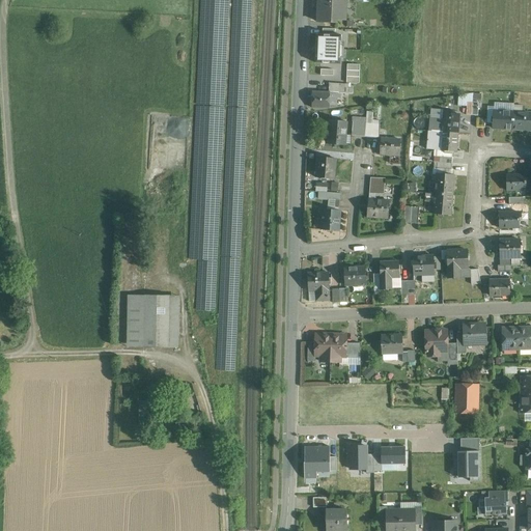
[(329,0),(330,1),(318,0),(318,22),(337,23),(337,20),(345,20),(346,0),(341,0),(329,0)]
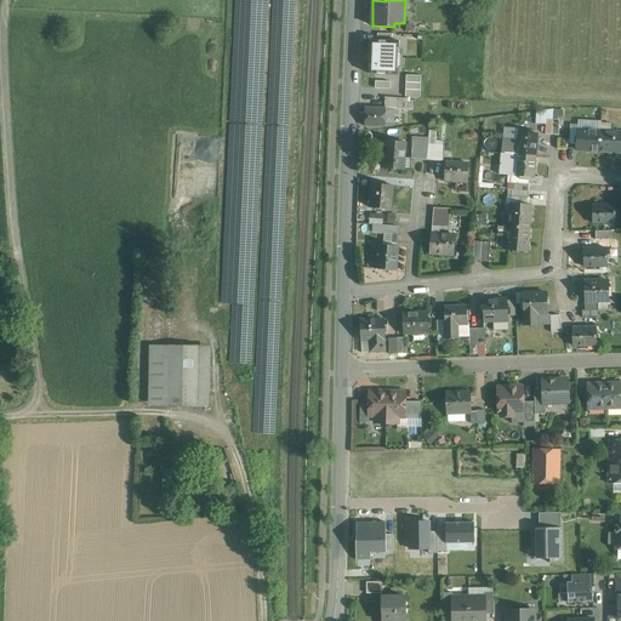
[(377,40),(370,40),(369,73),(398,75),(400,41),(392,40),(392,34),(377,33),(377,40)]
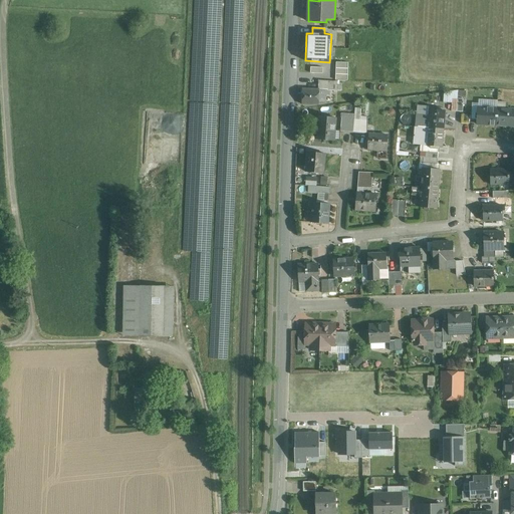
[(348,62),(336,62),(335,79),(347,80),(348,62)]
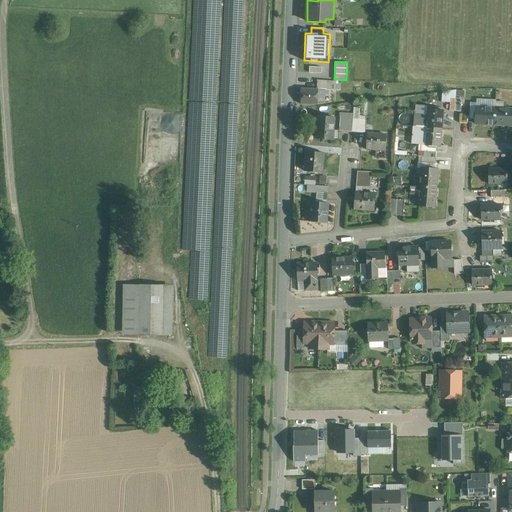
[(328,80),(317,80),(317,89),(318,89),(317,101),(324,101),(324,94),(329,95),(329,90),(340,90),(340,85),(336,84),(336,81),(328,80)]
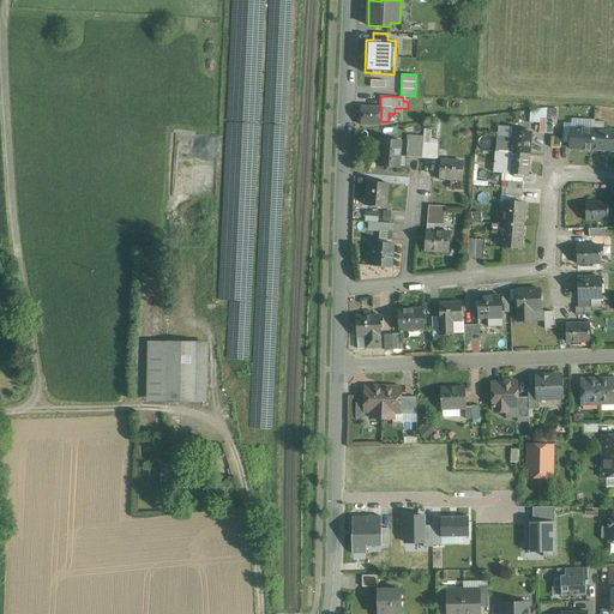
[(380,107),(361,106),(361,125),(380,125),(380,121),(381,107),(380,107)]
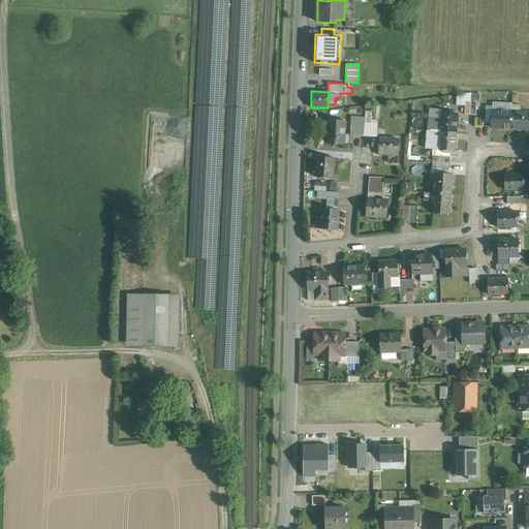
[(511,112),(491,111),(490,128),(510,129),(511,112)]
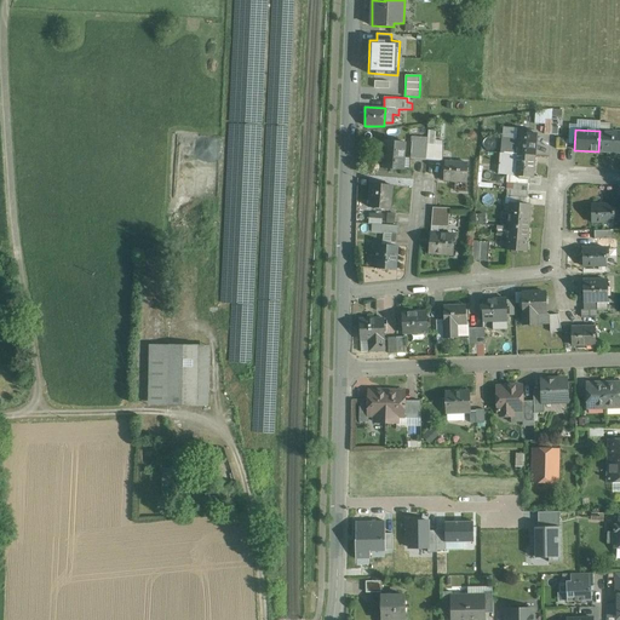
[(619,131),(600,131),(598,151),(619,151),(619,131)]
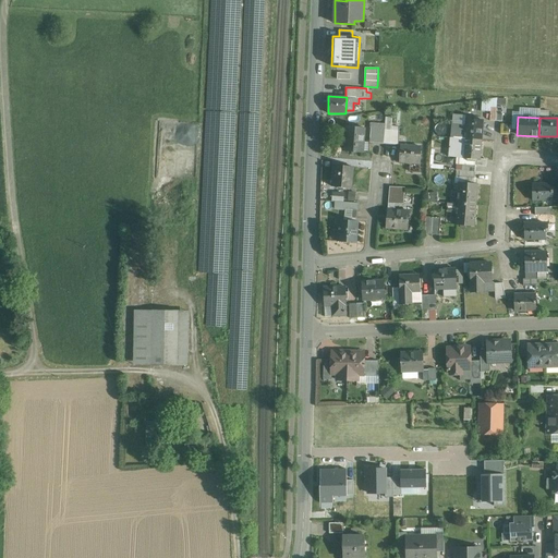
[(483,120),(466,119),(465,126),(457,125),(456,138),(482,140),(483,120)]
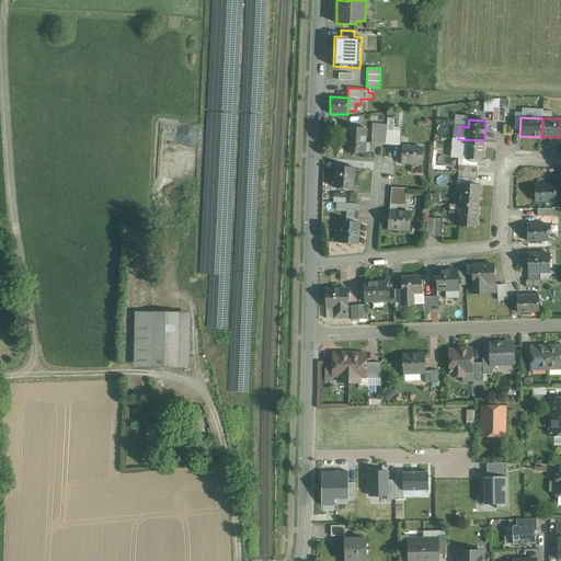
[(367,129),(347,127),(346,151),(365,153),(365,151),(370,152),(371,144),(371,142),(366,142),(367,129)]
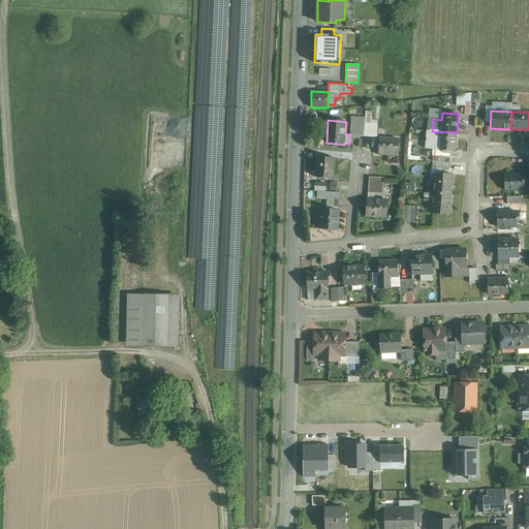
[(378,121),(370,120),(370,123),(369,136),(377,137),(378,121)]
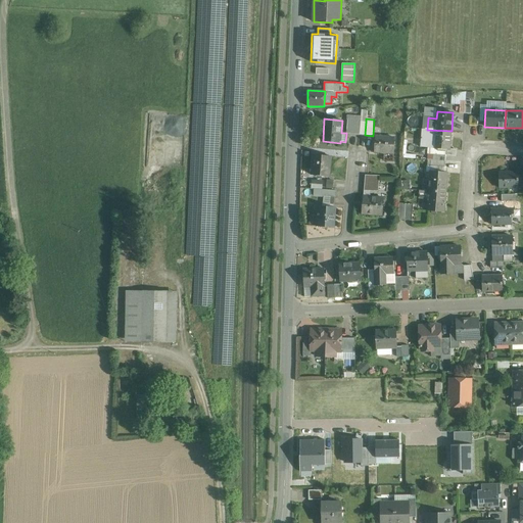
[(361,121),(347,120),(347,121),(346,133),(346,134),(360,135),(361,121)]
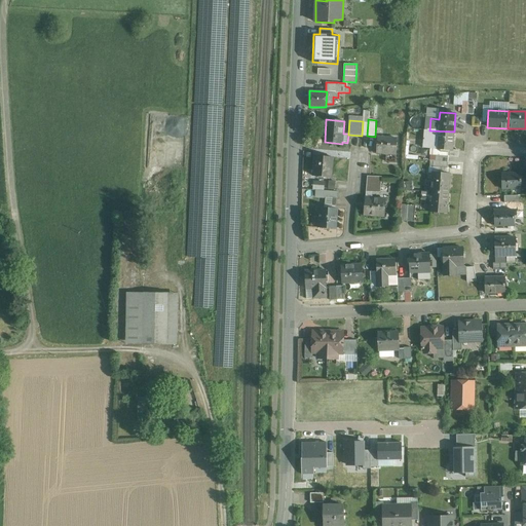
[(454,132),(429,130),(425,129),(424,148),(430,149),(449,150),(452,150),(454,132)]
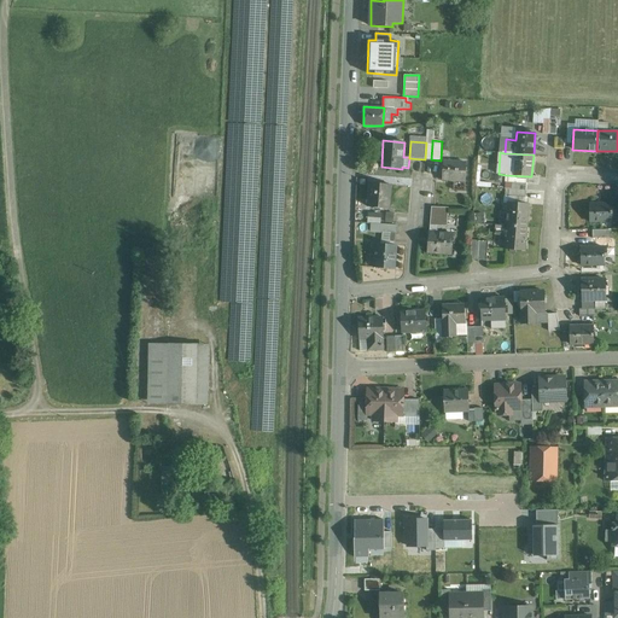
[(466,164),(444,163),(442,181),(458,182),(458,180),(464,180),(464,184),(465,184),(466,164)]
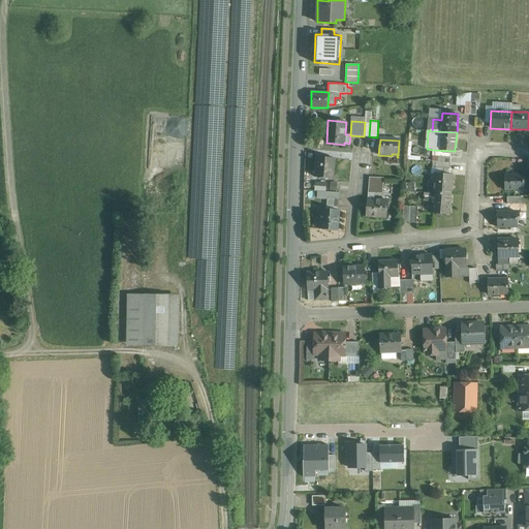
[(334,157),(316,156),(314,177),(332,178),(334,157)]
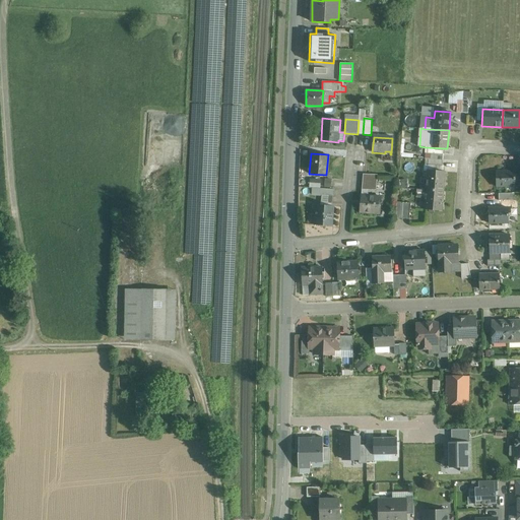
[(442,172),(428,171),(427,190),(443,191),(443,183),(444,183),(445,172),(442,172)]
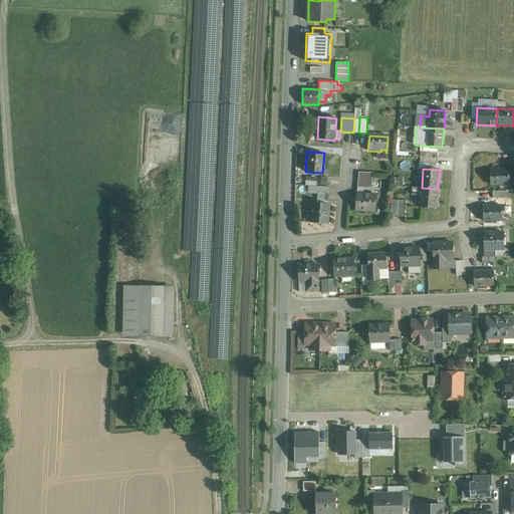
[(509,169),(490,170),(491,185),(509,184),(510,184),(509,171),(509,169)]
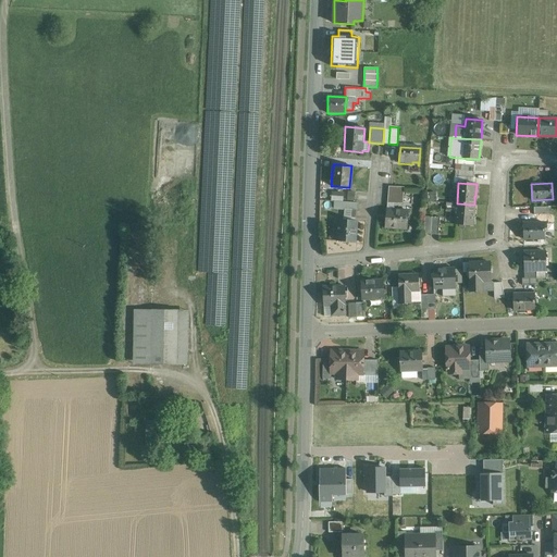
[(405,187),(388,186),(387,203),(403,203),(405,187)]
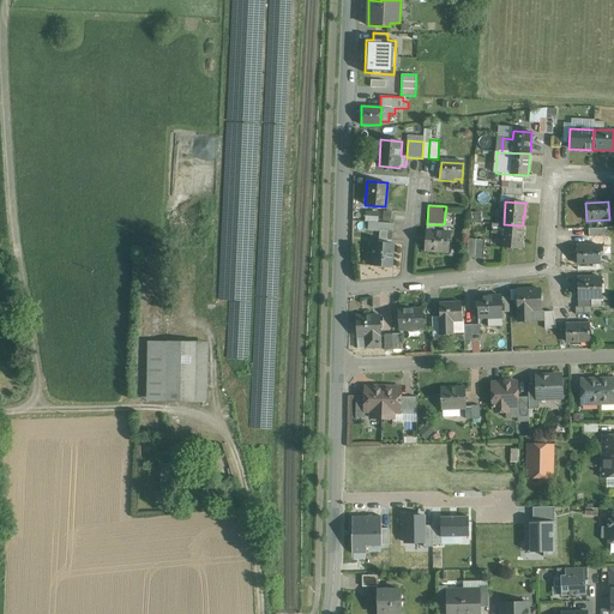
[(367,210),(366,218),(379,221),(380,211),(367,210)]
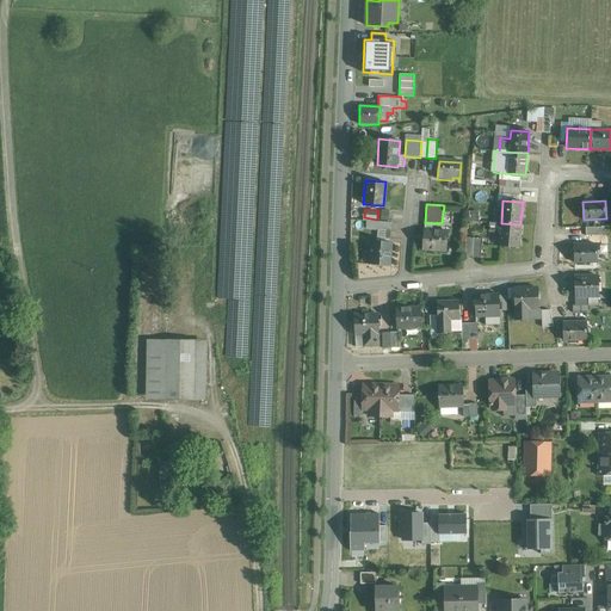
[(381,210),(382,220),(390,218),(390,209),(381,210)]
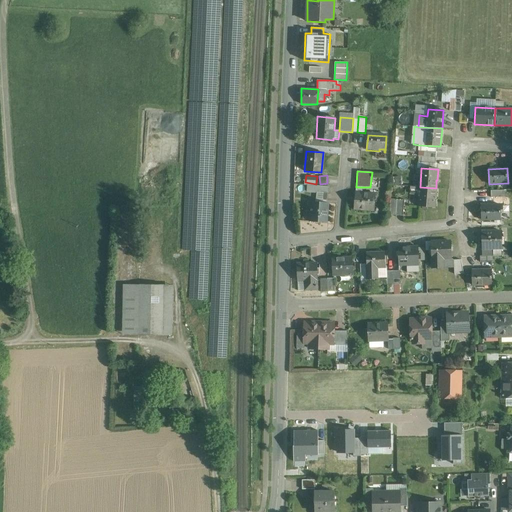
[(436,188),(420,187),(411,186),(410,193),(419,194),(418,206),(435,207),(436,196),(435,196),(436,188)]
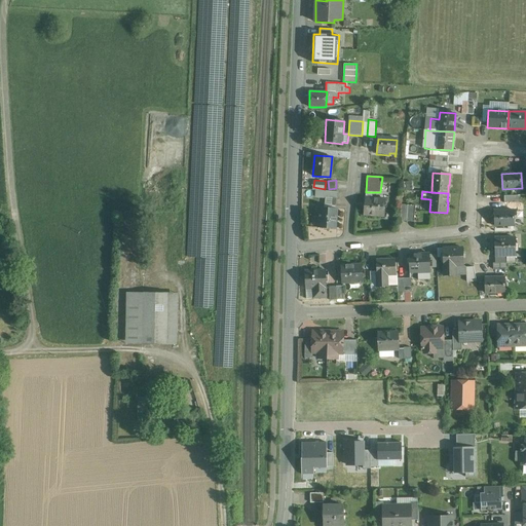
[(336,198),(325,197),(324,208),(336,209),(336,198)]
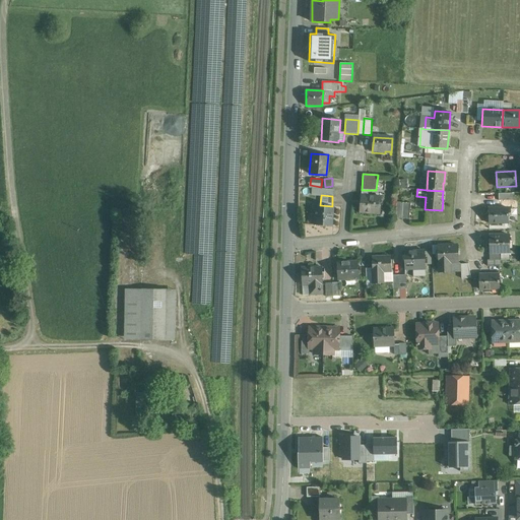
[(382,197),(362,195),(360,212),(380,214),(382,197)]
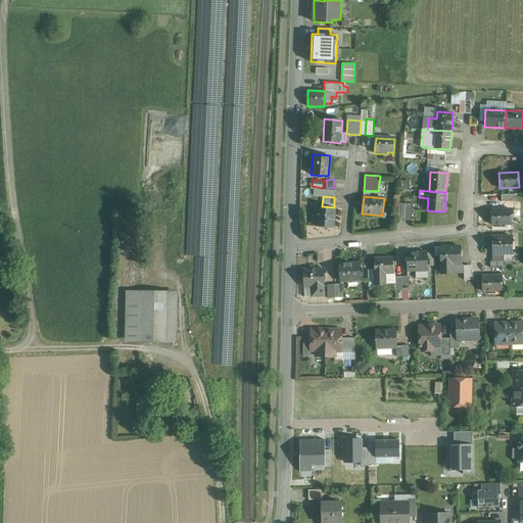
[(515,201),(502,202),(502,209),(491,209),(492,225),(512,224),(511,209),(515,209),(515,201)]
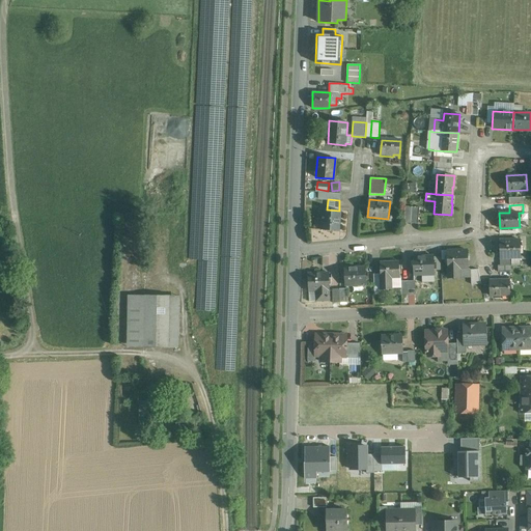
[(411,206),(410,223),(418,224),(420,207),(411,206)]
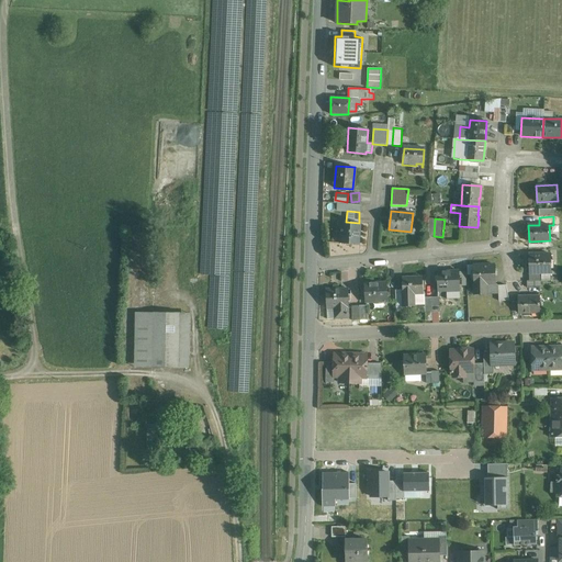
[(346,222),(341,222),(340,243),(359,245),(360,223),(359,223),(346,222)]
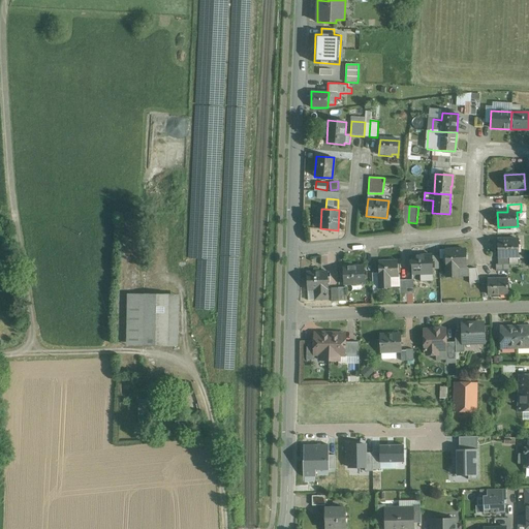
[(519,239),(498,240),(498,257),(509,256),(519,256),(519,239)]
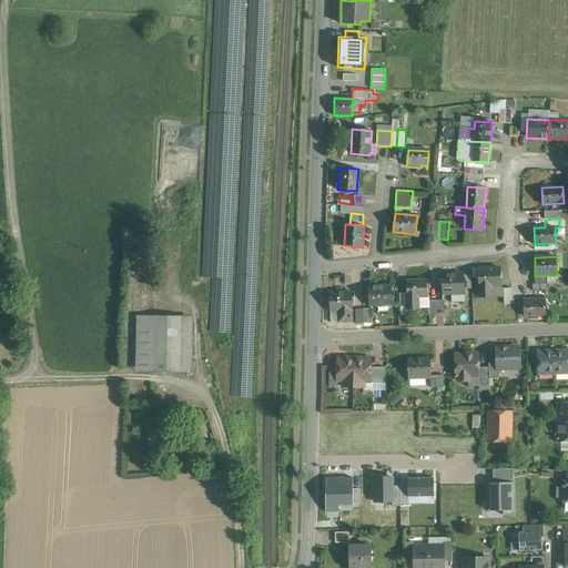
[(499,270),(479,270),(479,280),(480,287),(493,286),(499,286),(499,270)]
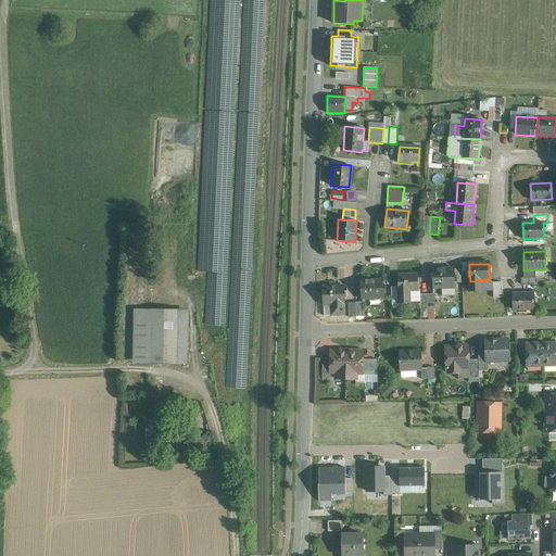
[(454,268),(432,269),(433,288),(455,287),(454,268)]
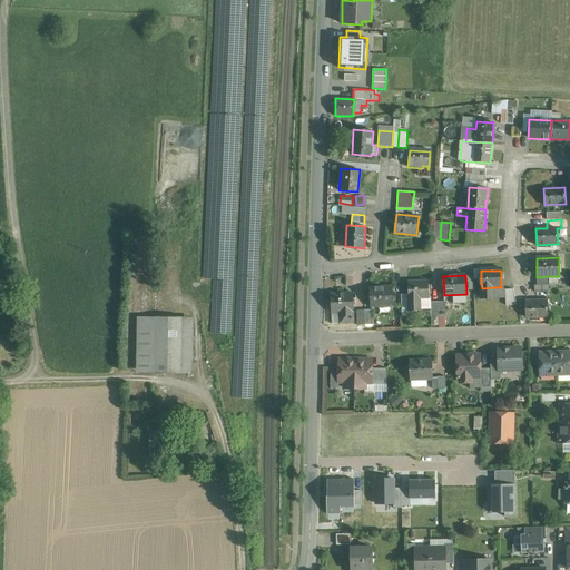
[(429,281),(408,282),(409,311),(420,310),(420,308),(431,308),(430,302),(431,302),(430,297),(429,297),(429,281)]
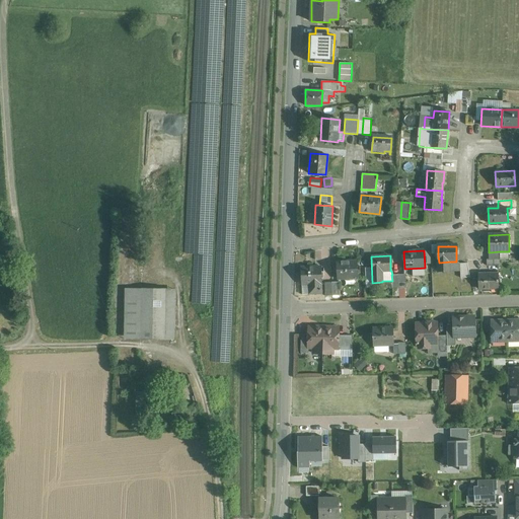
[(357,261),(338,262),(338,279),(358,278),(357,261)]
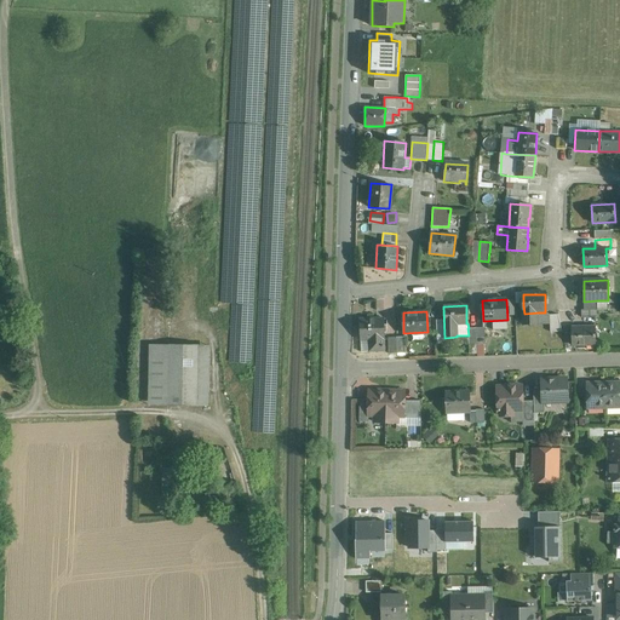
[(538,313),(524,314),(524,325),(539,323),(538,313)]
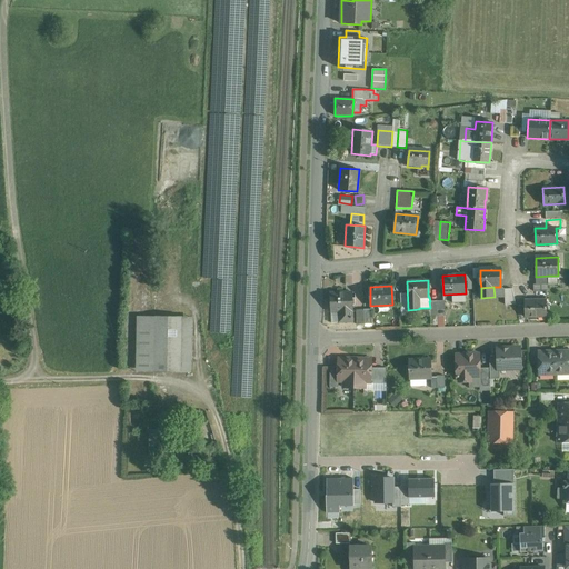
[(503,289),(500,287),(493,287),(495,297),(505,297),(503,289)]
